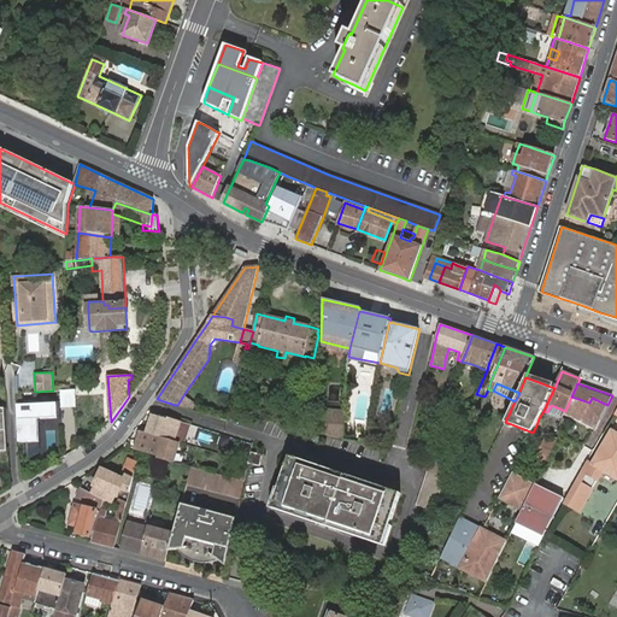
[(76,389),(60,389),(62,407),(77,406),(76,389)]
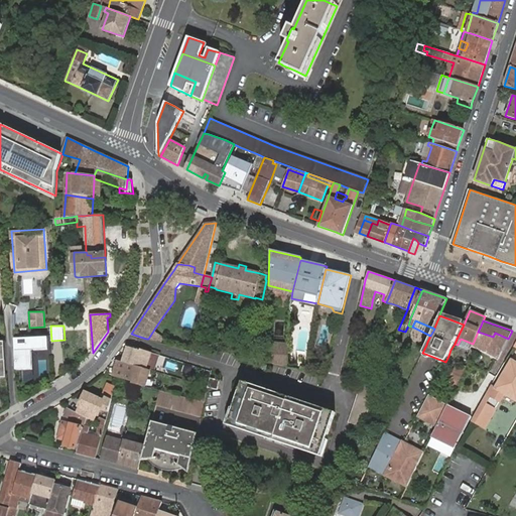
[(475,348),(498,359),(502,350),(490,344),(493,337),(478,332),(473,344),(472,346),(475,348)]
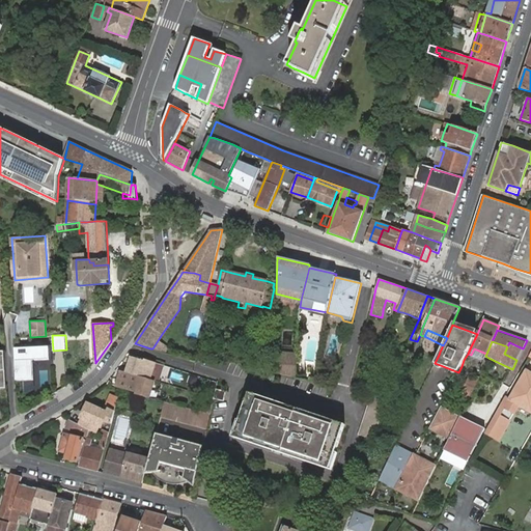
[(516,360),(523,348),(509,342),(507,346),(504,354),(516,360)]
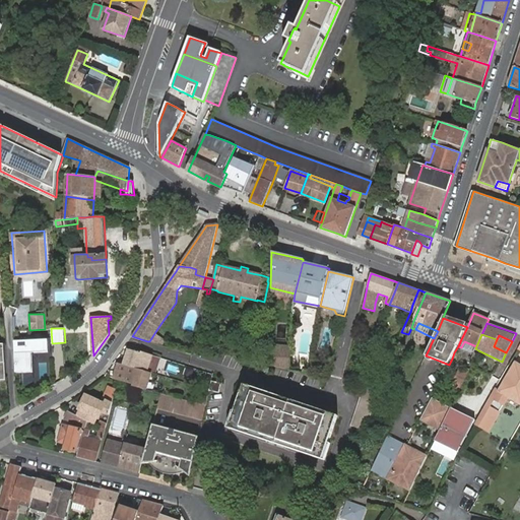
[(49,338),(15,340),(17,373),(34,372),(33,353),(50,352),(49,338)]
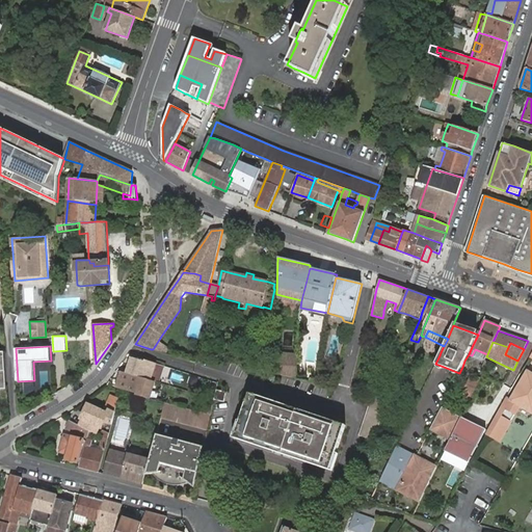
[(475,349),(472,355),(484,361),(486,356),(487,354),(475,349)]
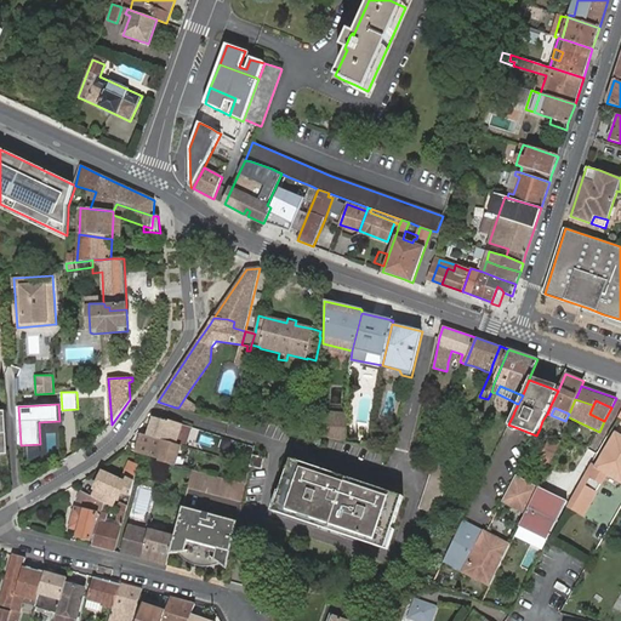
[(348,411),(324,410),(323,434),(348,443),(348,411)]
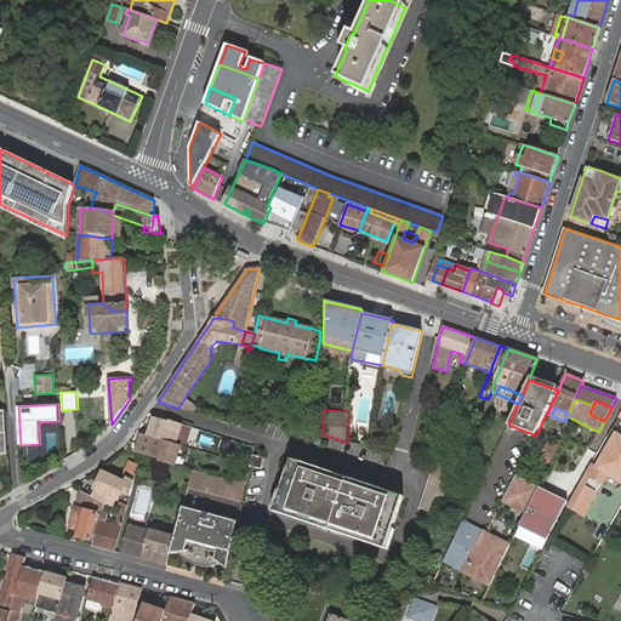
[(314,415),(311,415),(309,433),(318,436),(319,436),(320,415),(314,415)]
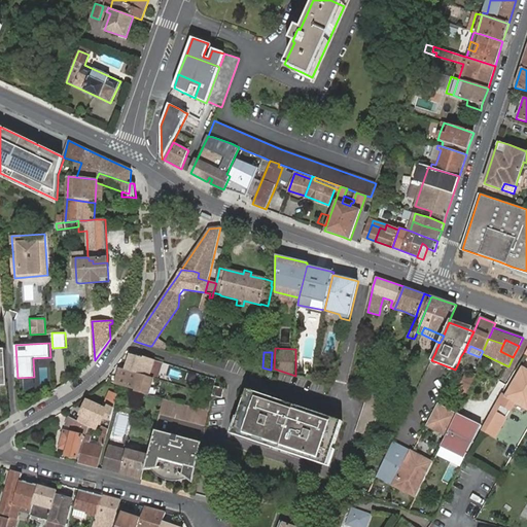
[(144,358),(143,358),(131,354),(127,364),(140,369),(144,358)]
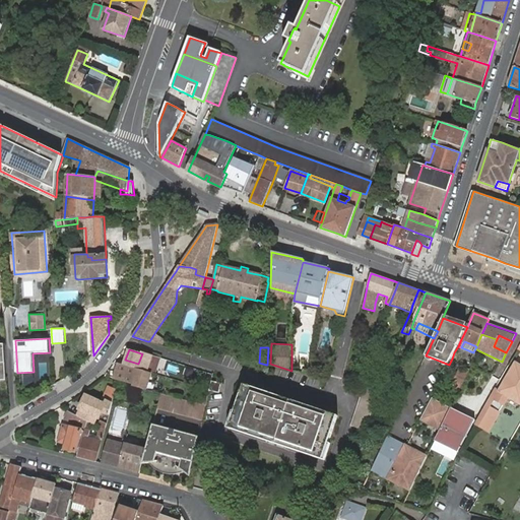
[(155,374),(160,358),(141,351),(141,353),(142,353),(138,364),(125,360),(124,365),(138,369),(146,372),(151,373),(155,374)]
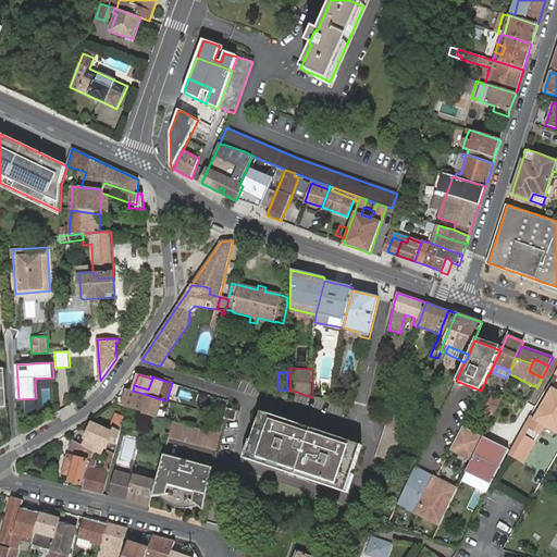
[(375,386),(372,400),(381,403),(384,388),(375,386)]
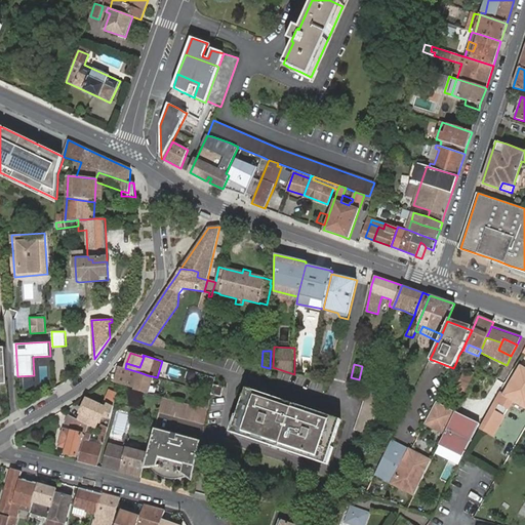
[(125,368),(120,367),(115,382),(135,388),(144,390),(148,375),(139,372),(125,368)]
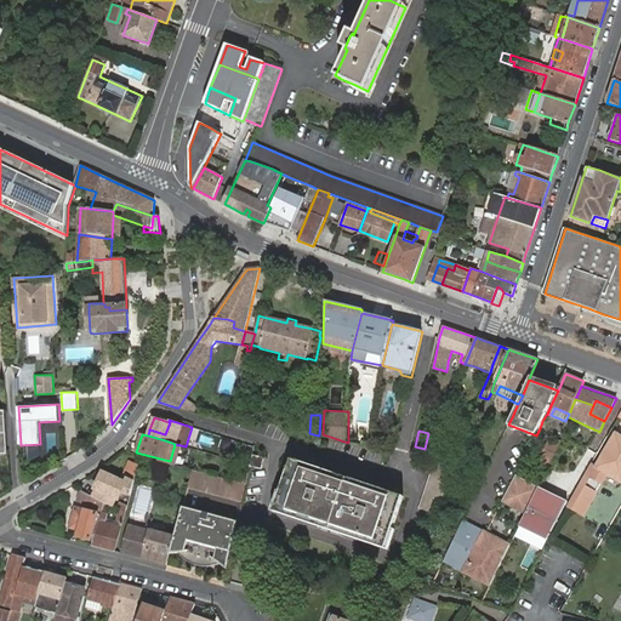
[(591,477),(602,483),(604,480),(605,478),(608,473),(610,474),(620,479),(620,437),(617,436),(615,439),(598,468),(592,465),(586,474),(591,477)]
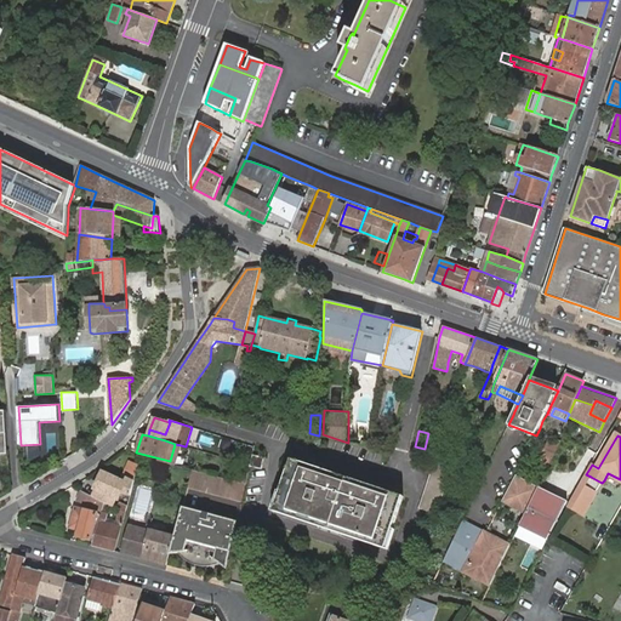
[(551,462),(560,443),(551,438),(541,457),(551,462)]
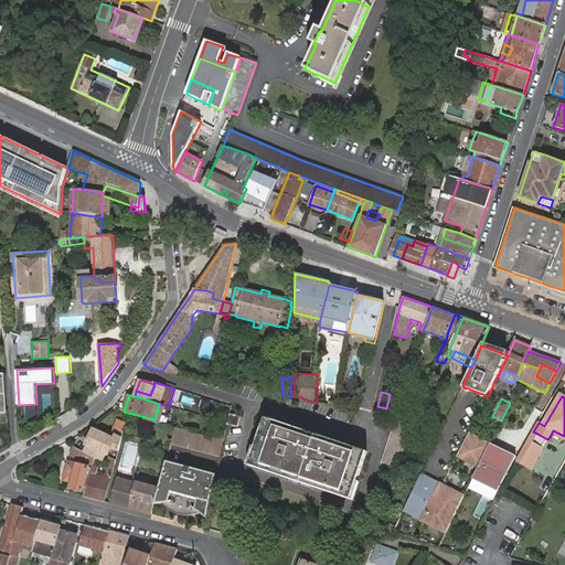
[(159,404),(155,419),(160,420),(164,405),(159,404)]
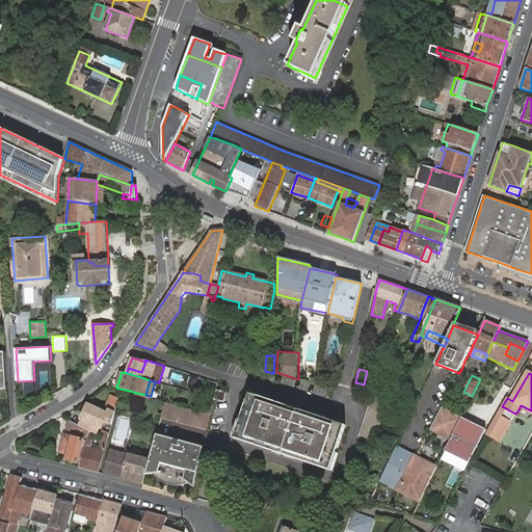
[(215,399),(214,400),(217,400),(224,402),(227,392),(216,390),(216,391),(215,399)]
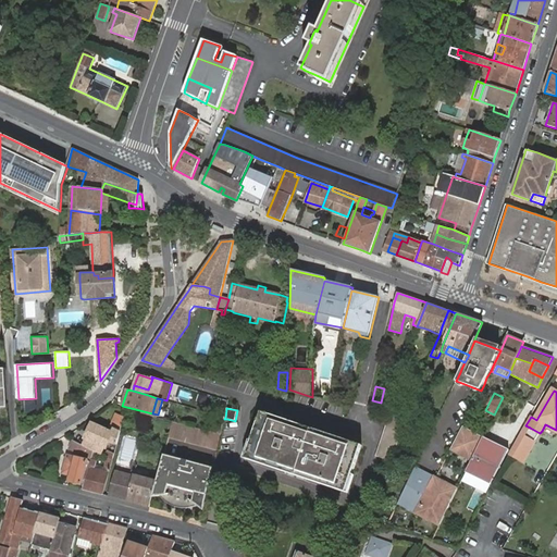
[(397,418),(407,420),(408,412),(398,410),(397,418)]
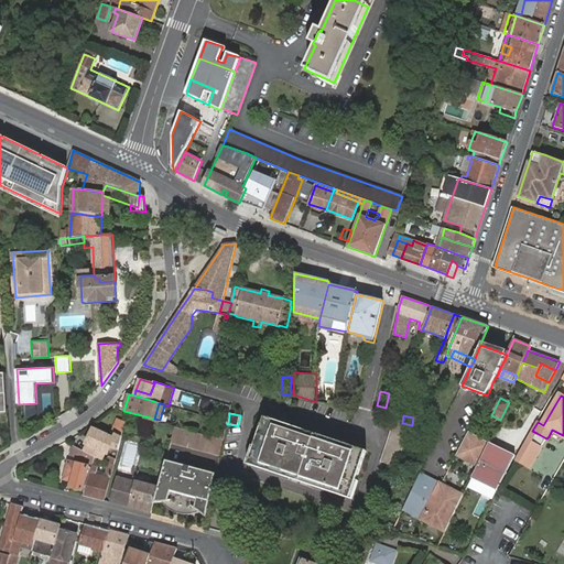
[(351,495),(357,480),(366,452),(264,418),(255,446),(250,461),(351,495)]
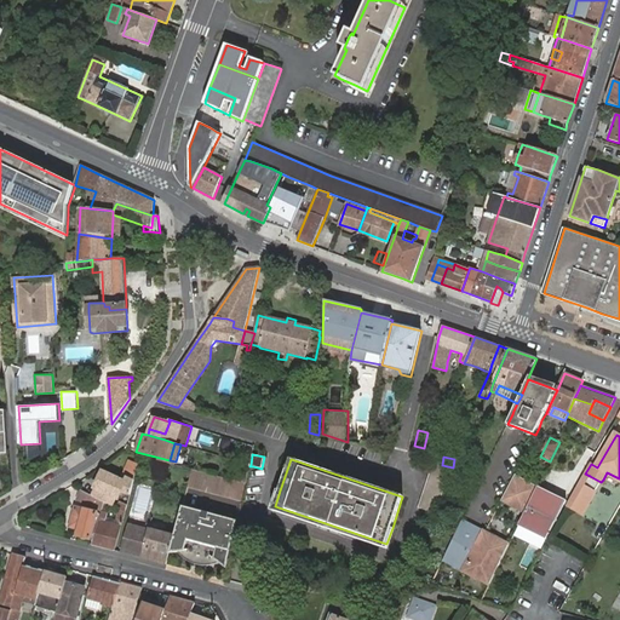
[(122,491),(131,495),(135,481),(138,466),(132,463),(130,460),(125,472),(121,478),(103,469),(95,488),(96,489),(92,495),(104,501),(108,504),(113,506),(114,501),(116,498),(119,499),(122,491)]
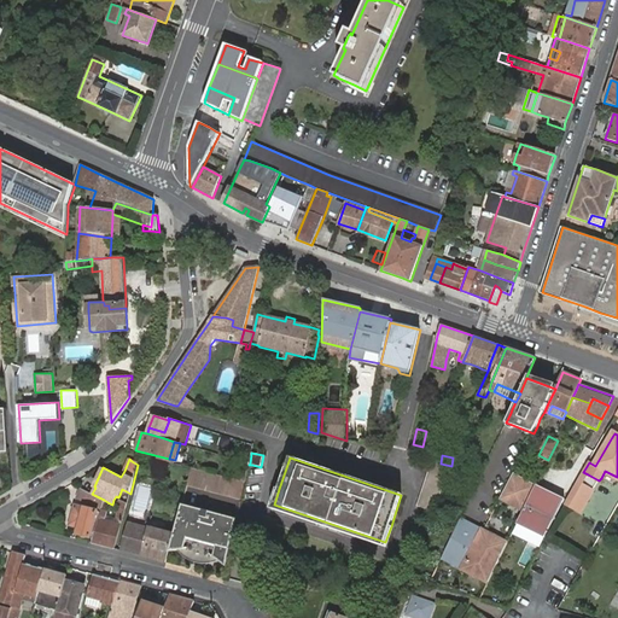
[(417,506),(433,512),(453,466),(452,466),(441,464),(432,461),(432,464),(417,506)]
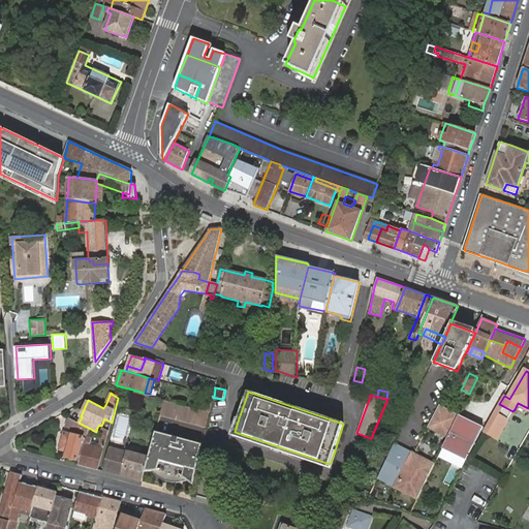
[(203,410),(210,412),(213,398),(207,396),(203,410)]
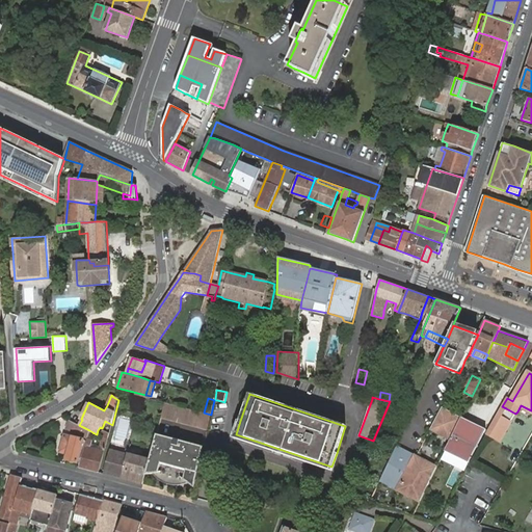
[(162,417),(208,429),(209,422),(211,415),(204,413),(202,413),(187,408),(165,403),(162,417)]
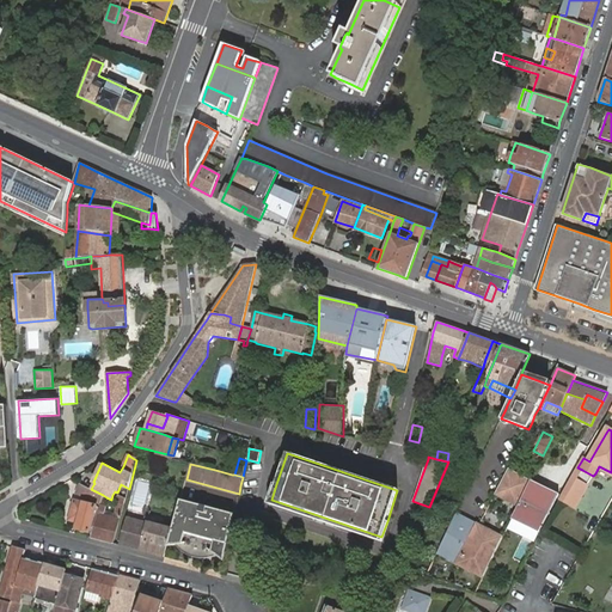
[(531,481),(508,467),(495,493),(519,506),(530,483),(531,481)]
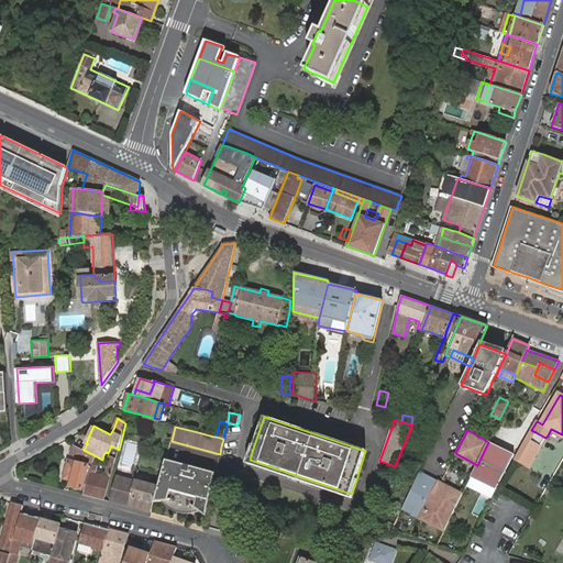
[(536,432),(531,430),(526,439),(514,460),(530,470),(542,449),(531,442),(536,432)]
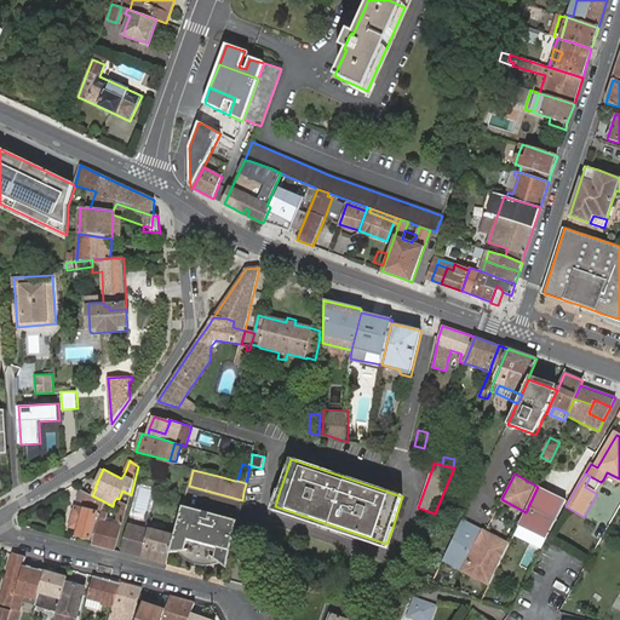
[(595,493),(601,482),(590,476),(585,487),(595,493)]
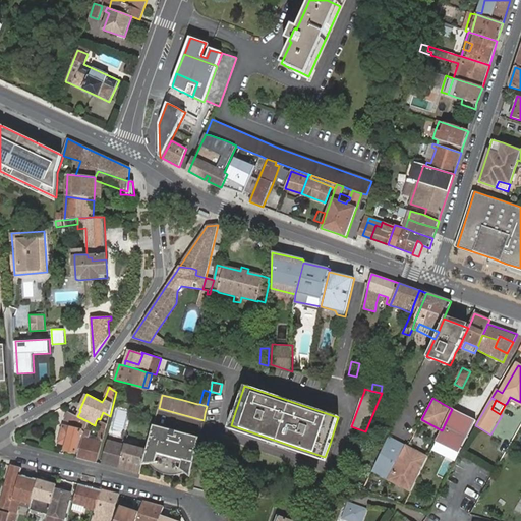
[(473,419),(452,409),(451,411),(475,423),(476,420),(473,419)]
